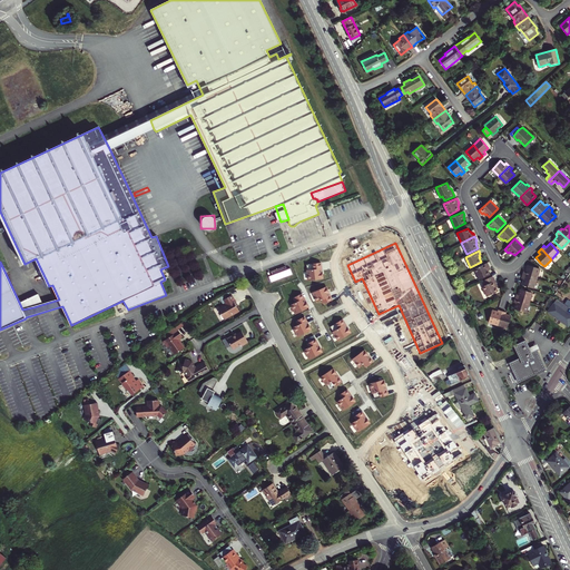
[(322,263),(306,264),(308,281),(323,279),(322,263)]
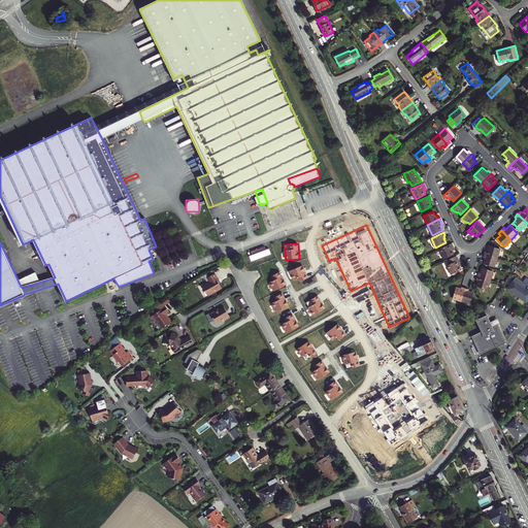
[(451,243),(439,249),(443,259),(454,254),(452,251),(453,250),(452,248),(453,246),(451,243)]
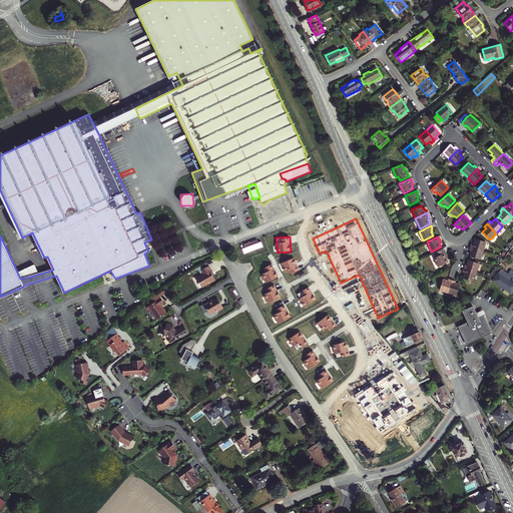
[(259,241),(258,238),(243,243),(248,252),(264,246),(261,240),(259,241)]
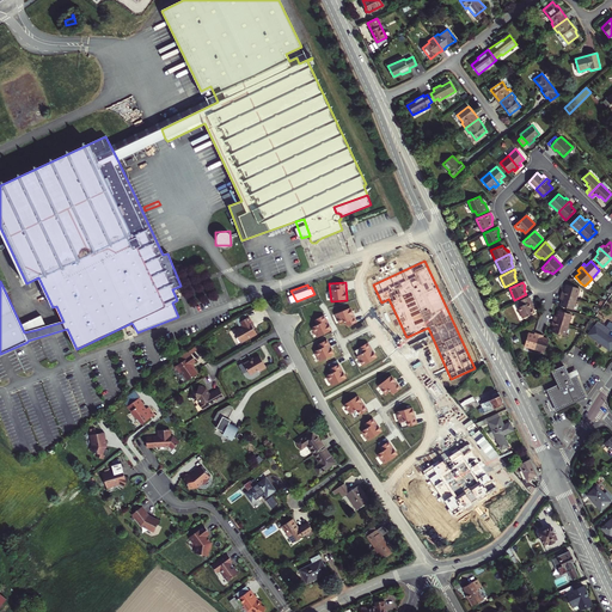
[(577,287),(567,285),(564,291),(562,291),(561,294),(576,299),(580,288),(577,287)]
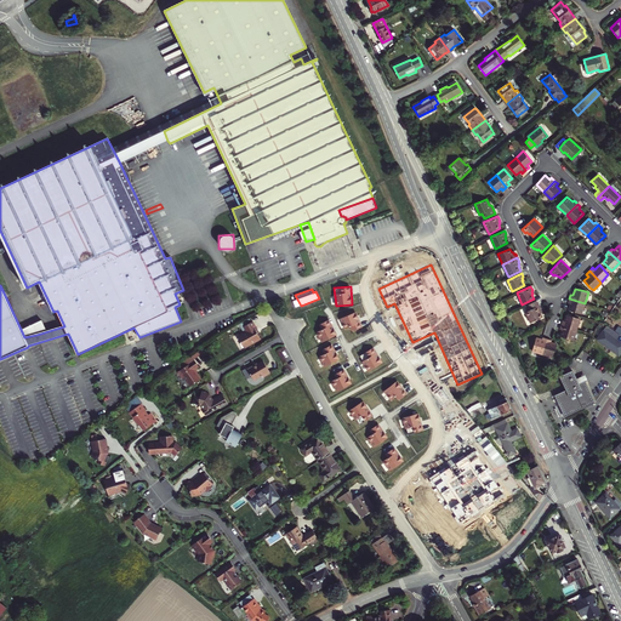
[(569,298),(568,302),(570,303),(568,311),(581,314),(585,303),(569,298)]
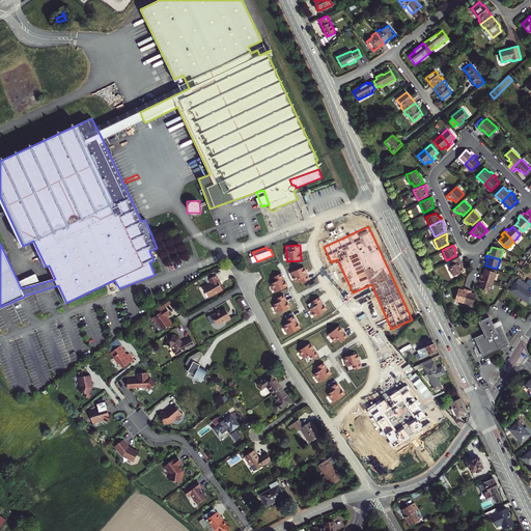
[(458,257),(450,261),(451,266),(449,267),(453,276),(464,271),(462,266),(463,264),(458,257)]
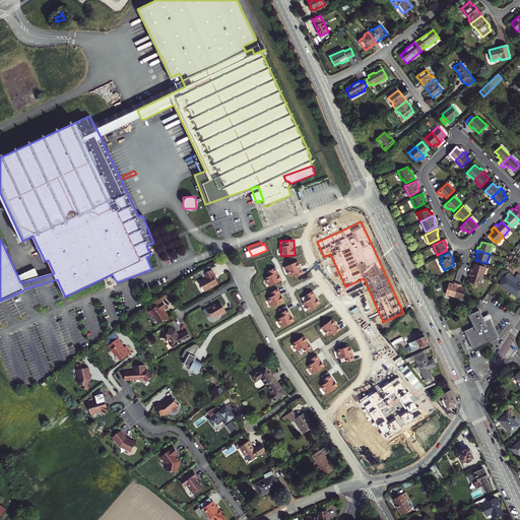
[(298,262),(285,267),(289,276),(294,274),(295,278),(303,274),(298,262)]
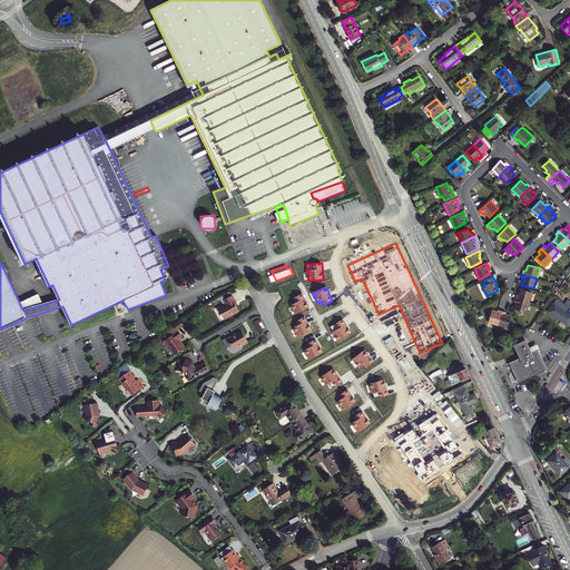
[(15,293),(22,310),(33,307),(23,288),(15,293)]
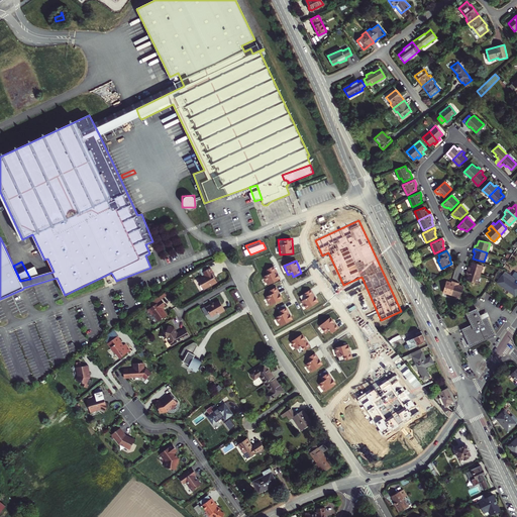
[(471,268),(468,267),(467,271),(480,274),(483,266),(472,262),(471,268)]
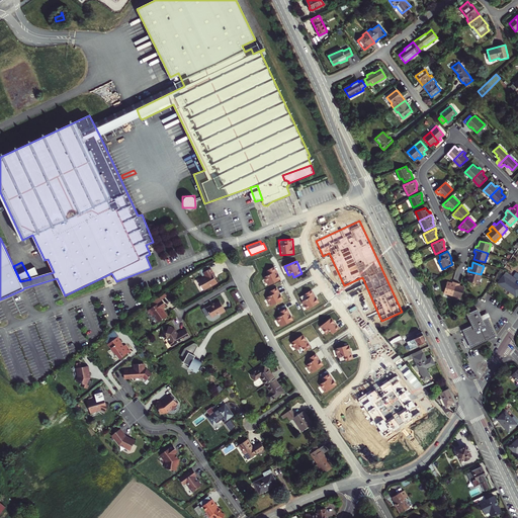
[(264,277),(268,286),(281,280),(274,266),(266,271),(268,275),(264,277)]
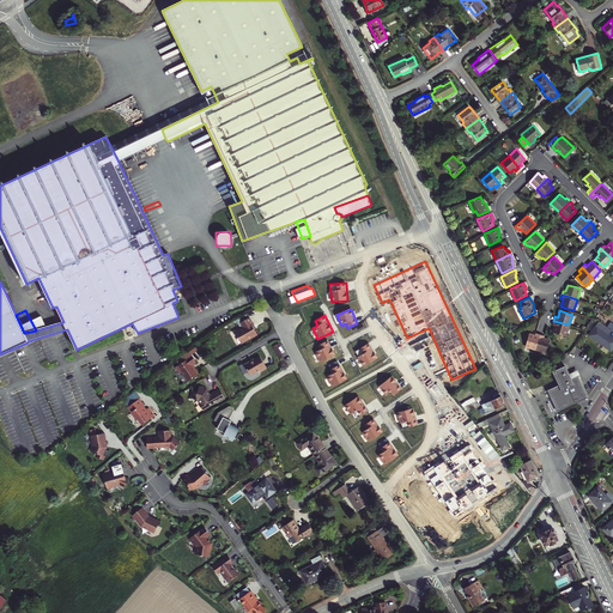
[(240,326),(231,331),(240,345),(256,335),(250,327),(253,327),(248,319),(238,323),(240,326)]
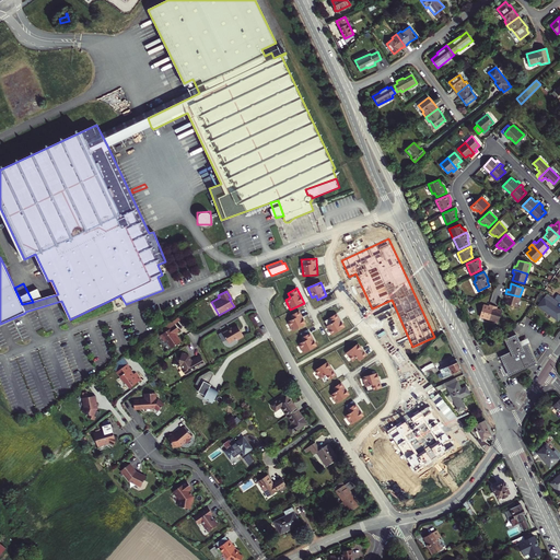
[(516,306),(520,296),(505,293),(504,296),(508,296),(505,303),(516,306)]
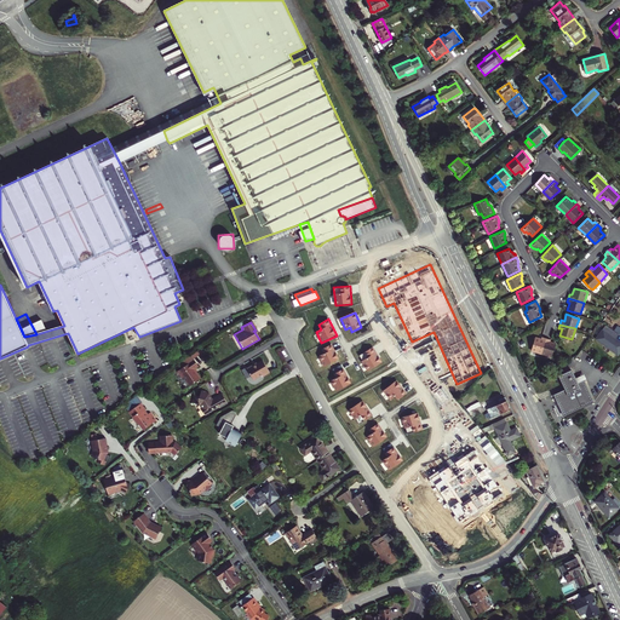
[(616,333),(606,325),(596,339),(618,355),(619,350),(619,343),(613,338),(616,333)]
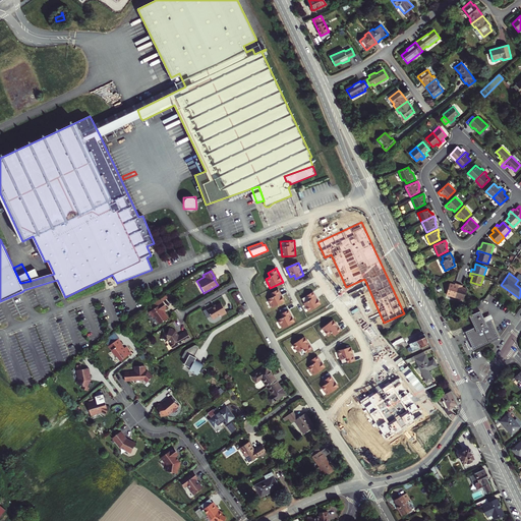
[(455,297),(459,284),(456,283),(455,285),(450,284),(447,294),(455,297)]
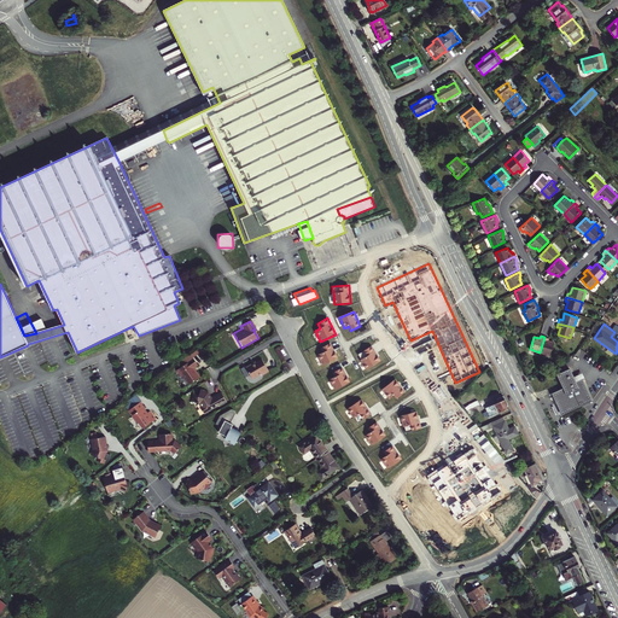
[(544,337),(540,353),(551,355),(554,342),(548,340),(549,338),(544,337)]
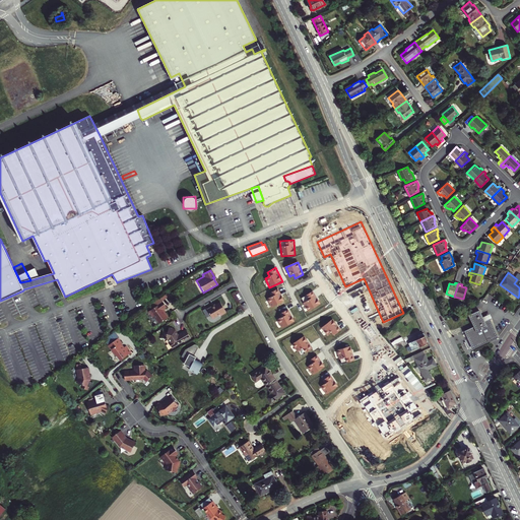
[(267,299),(271,308),(284,301),(278,288),(271,291),(273,296),(267,299)]
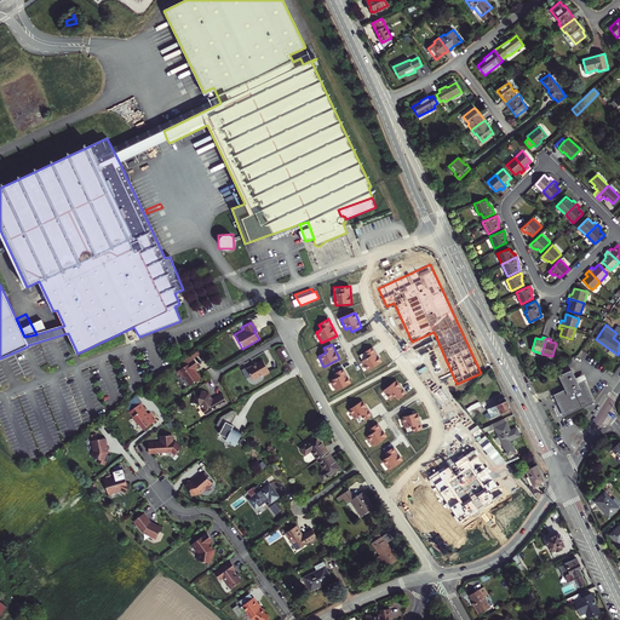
[(361,361),(367,371),(382,362),(372,348),(360,355),(363,361),(361,361)]
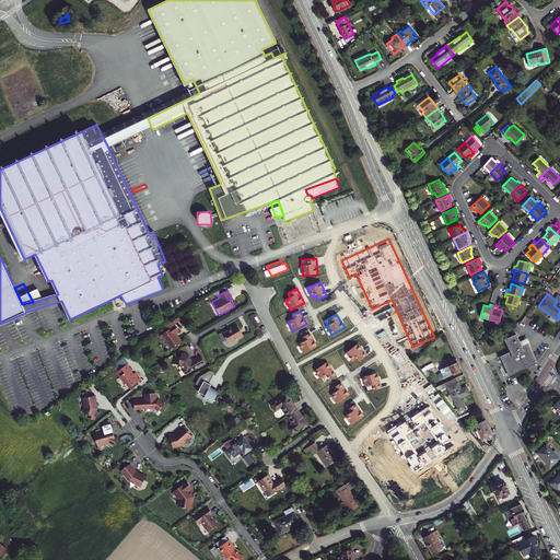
[(238,323),(233,327),(230,328),(230,327),(224,330),(230,341),(238,336),(241,337),(245,334),(238,323)]
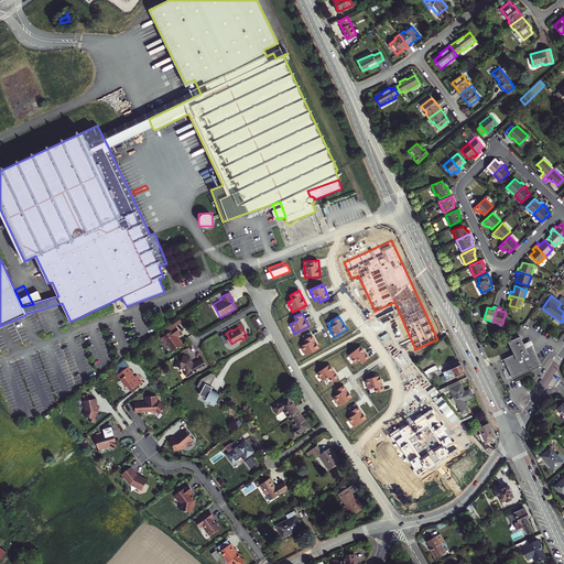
[(183,344),(179,337),(177,338),(176,335),(177,334),(181,333),(176,326),(169,331),(170,332),(161,337),(165,344),(167,343),(173,350),(183,344)]
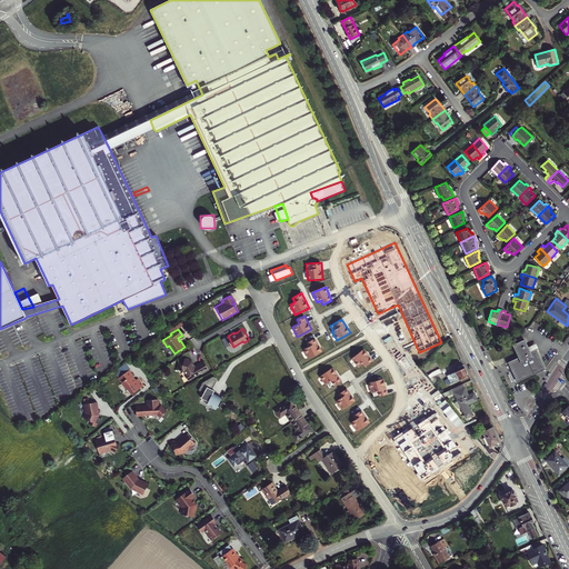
[(509,361),(518,381),(546,368),(537,350),(539,349),(536,343),(528,347),(525,339),(522,340),(520,337),(523,335),(521,330),(509,336),(519,357),(509,361)]
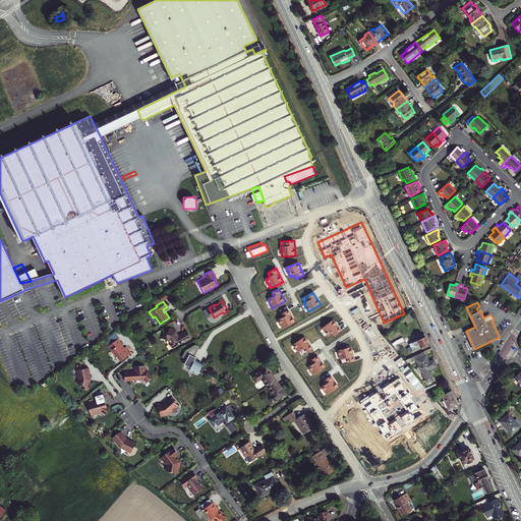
[(278,320),(282,329),(294,323),(288,309),(280,314),(282,317),(278,320)]
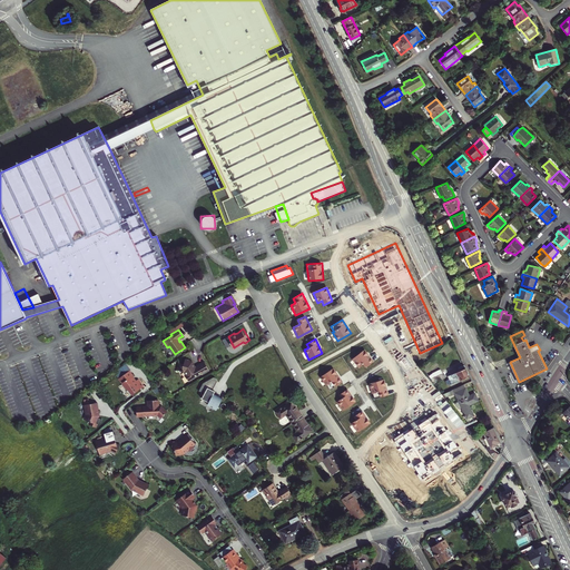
[(364,351),(352,360),(359,367),(363,364),(365,367),(373,362),(364,351)]
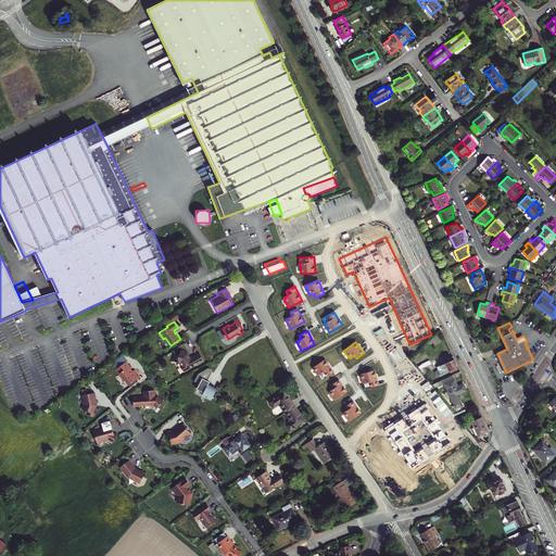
[(181,354),(178,353),(176,359),(182,362),(185,365),(184,367),(185,368),(186,369),(187,369),(205,358),(201,351),(190,357),(189,354),(189,352),(187,352),(188,351),(182,350),(181,354)]
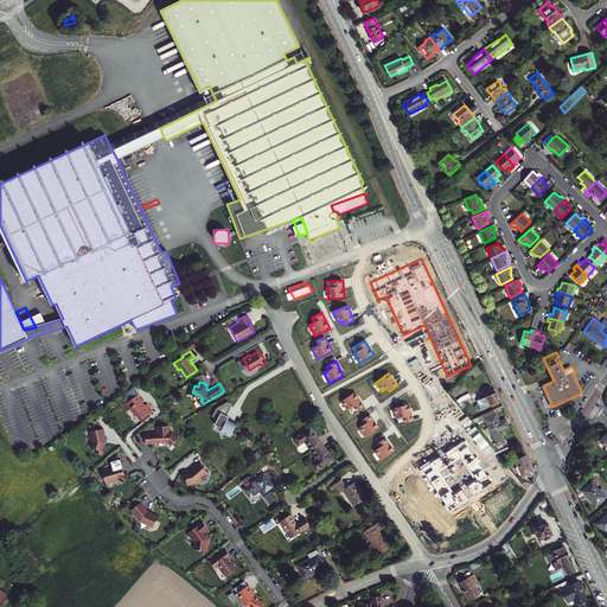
[(499,400),(494,388),(489,391),(490,394),(478,400),(479,404),(478,406),(480,409),(499,400)]
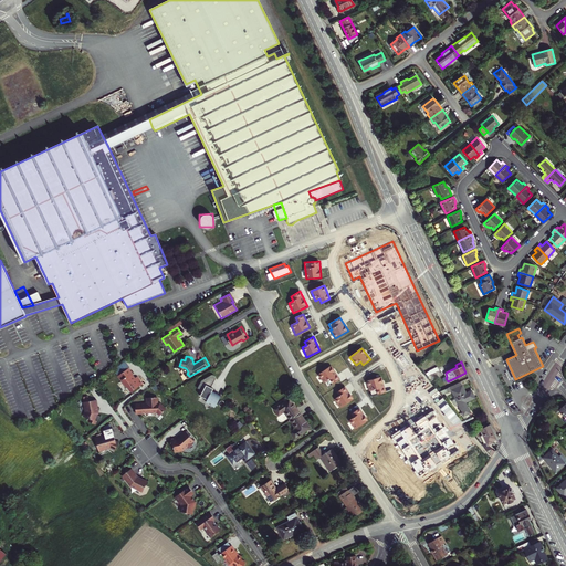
[(429,370),(422,363),(419,365),(440,390),(442,389),(438,383),(443,379),(438,367),(429,370)]
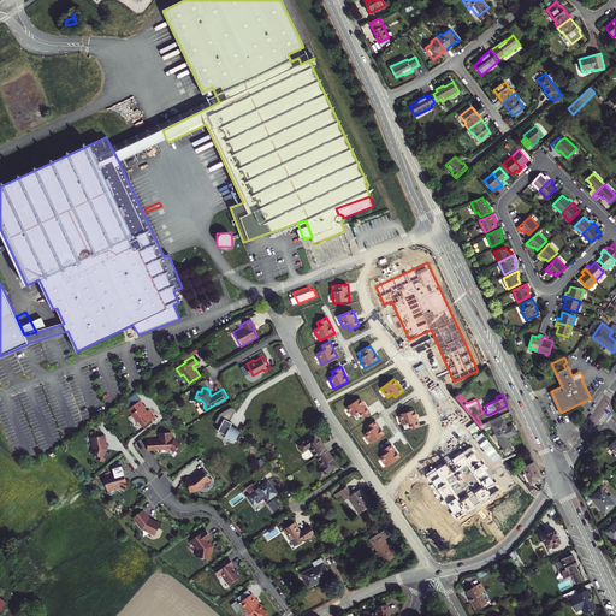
[(360,398),(345,408),(353,418),(359,413),(362,418),(369,413),(360,398)]
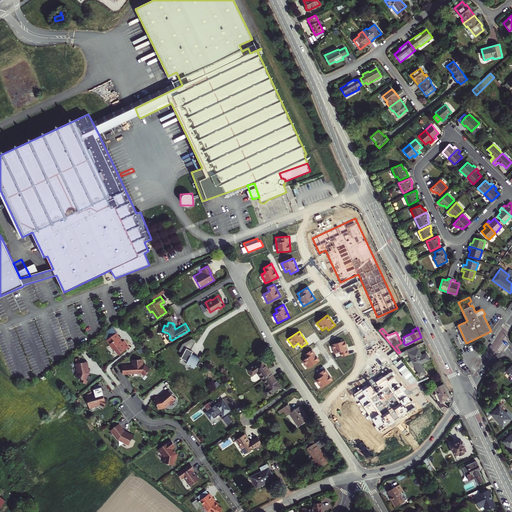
[(120,338),(116,332),(109,338),(106,340),(113,350),(115,349),(118,354),(129,347),(124,340),(121,342),(119,339),(120,338)]
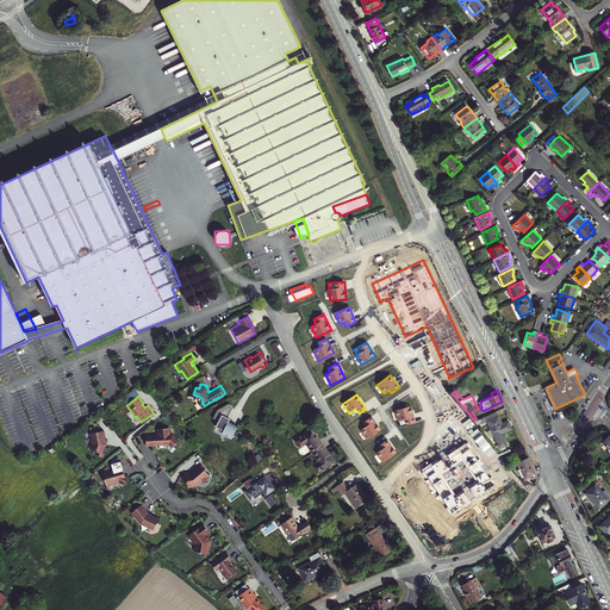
[(219,421),(217,425),(224,429),(223,433),(232,437),(240,427),(230,422),(231,418),(229,416),(234,408),(234,406),(234,405),(232,405),(232,404),(231,404),(230,404),(229,404),(218,410),(224,414),(219,421)]
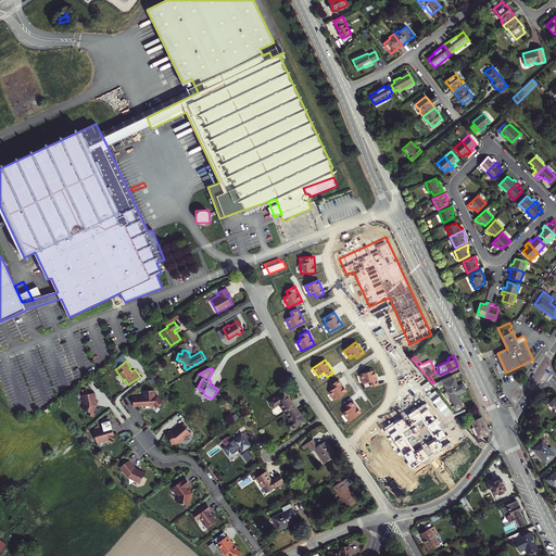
[(375,370),(359,375),(363,384),(369,382),(370,388),(379,386),(375,370)]
